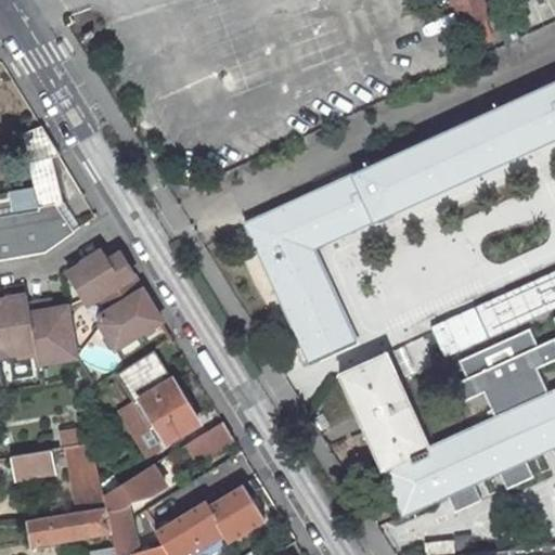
[(489,16),(482,0),(452,0),(470,47),(491,39),(483,20),(489,16)]
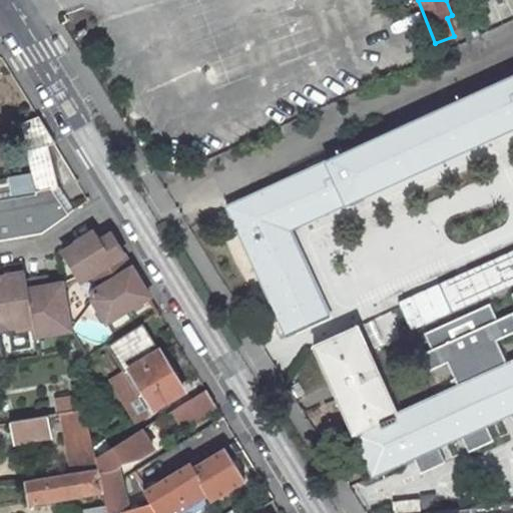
[(468,41),(480,36),(474,20),(462,25),(468,41)]
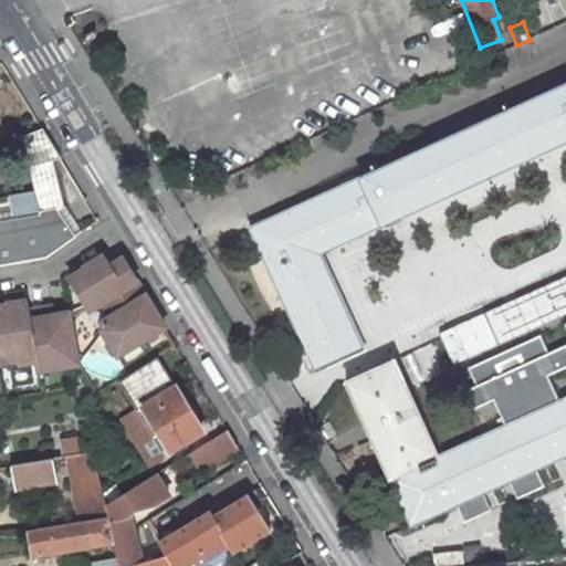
[(565,83),(250,228),(263,257),(308,236),(317,254),(320,253),(565,140),(565,83)]
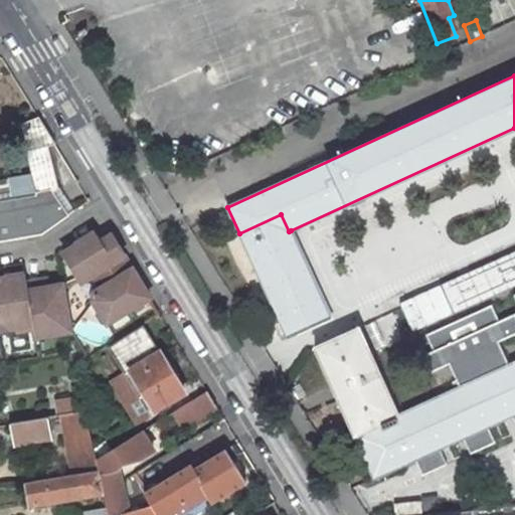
[(0,180),(0,241),(41,234),(69,215),(51,189),(58,187),(47,144),(54,142),(39,118),(17,127),(22,146),(25,146),(26,150),(25,151),(31,175),(0,180)]
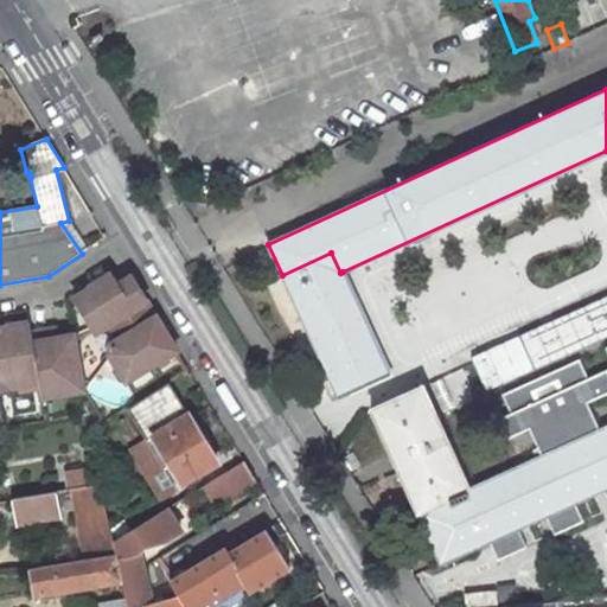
[(331,253),(282,275),(339,398),(389,375),(343,272),(340,273),(331,253)]
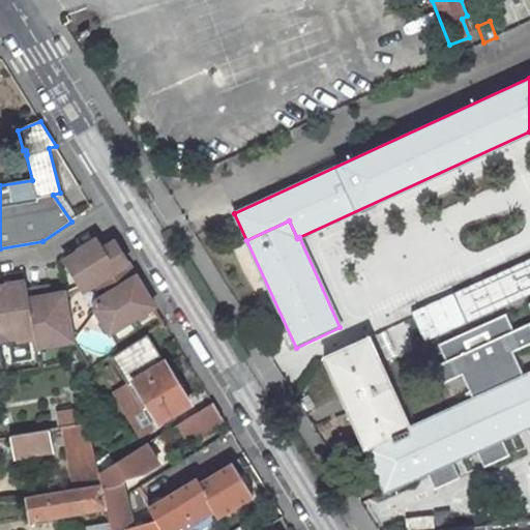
[(97,299),(94,310),(110,333),(153,305),(112,236),(99,244),(96,239),(79,249),(79,251),(64,260),(83,291),(95,284),(102,296),(97,299)]
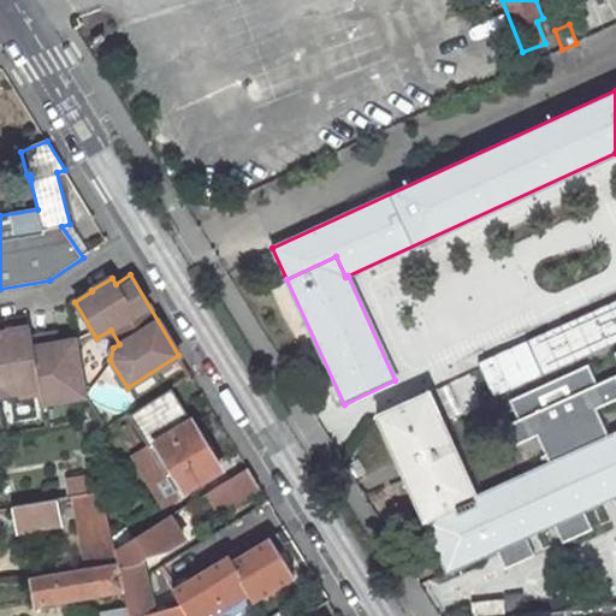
[(615,302),(479,360),(493,395),(615,344),(615,302)]
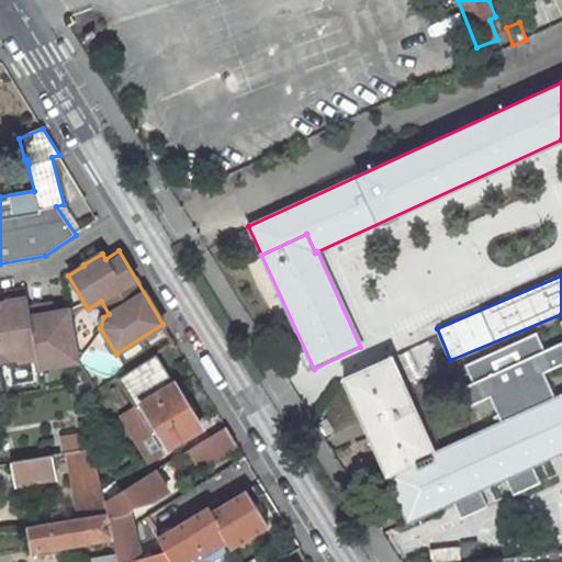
[(0,360),(40,353),(41,367),(77,361),(68,311),(53,313),(45,314),(44,306),(29,308),(27,299),(4,302),(4,301),(0,301),(0,360)]
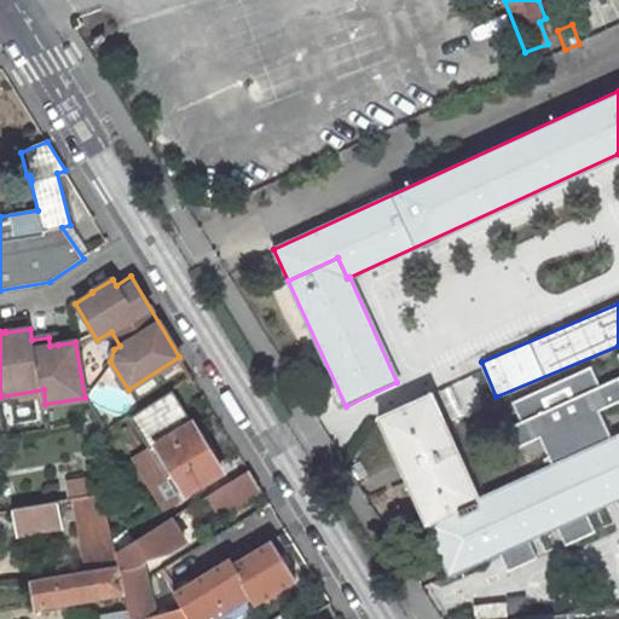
[(379,417),(449,574),(498,553),(508,572),(527,562),(519,543),(528,538),(556,526),(566,521),(576,541),(595,532),(586,513),(615,499),(618,497),(618,353),(618,354),(618,357),(618,376),(600,386),(591,366),(561,380),(570,399),(550,408),(542,388),(513,403),(521,422),(502,431),(510,451),(539,438),(553,466),(479,499),(432,393),(379,417)]
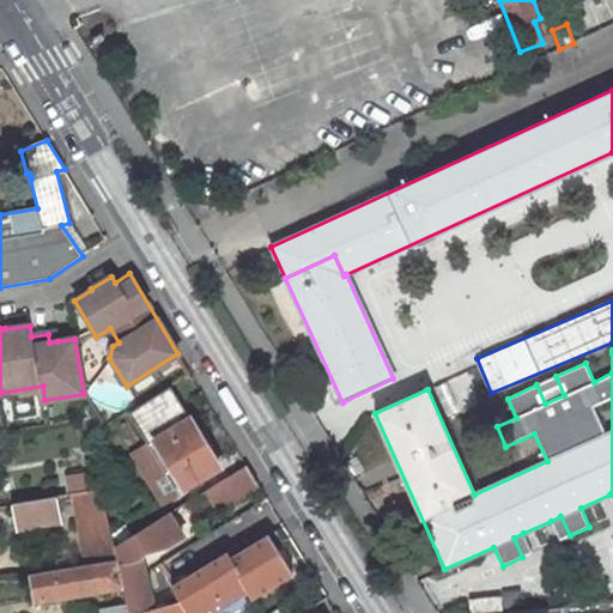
[(564,395),(556,376),(536,384),(545,404),(564,395)]
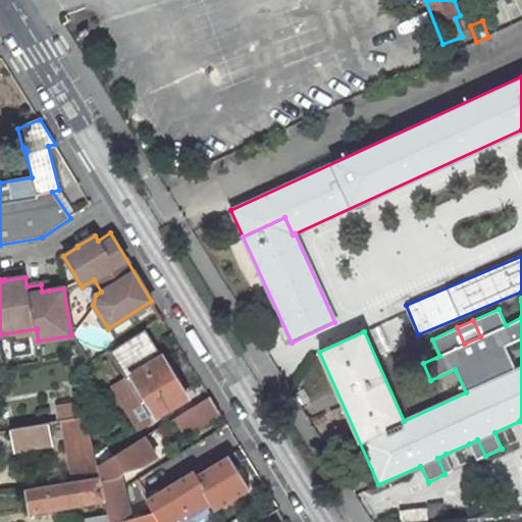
[(145,329),(109,352),(125,379),(132,375),(156,415),(187,398),(145,329)]
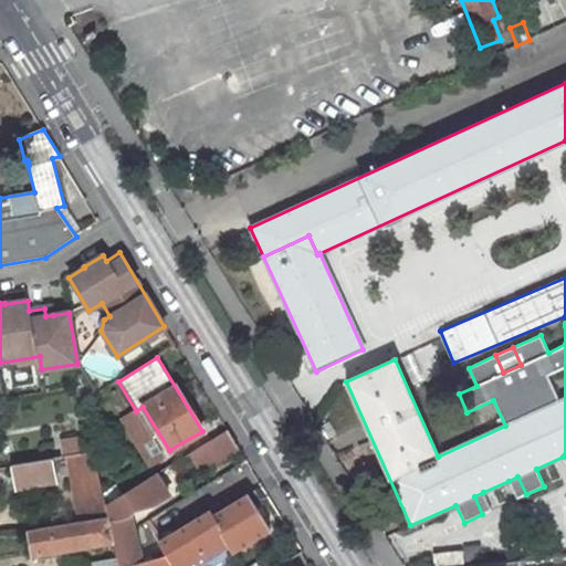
[(143,407),(136,411),(124,418),(154,467),(173,456),(169,450),(143,407)]
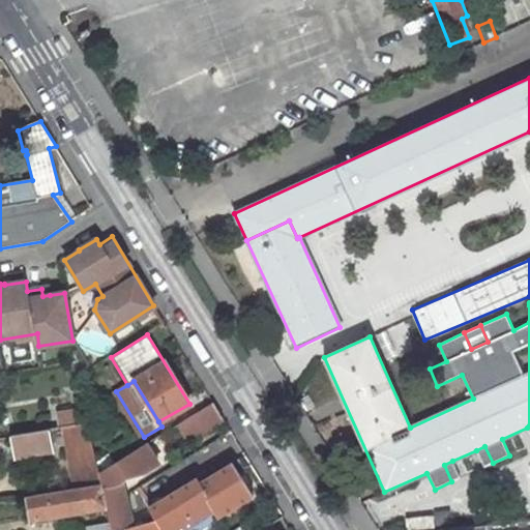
[(177,423),(187,440),(223,418),(212,402),(177,423)]
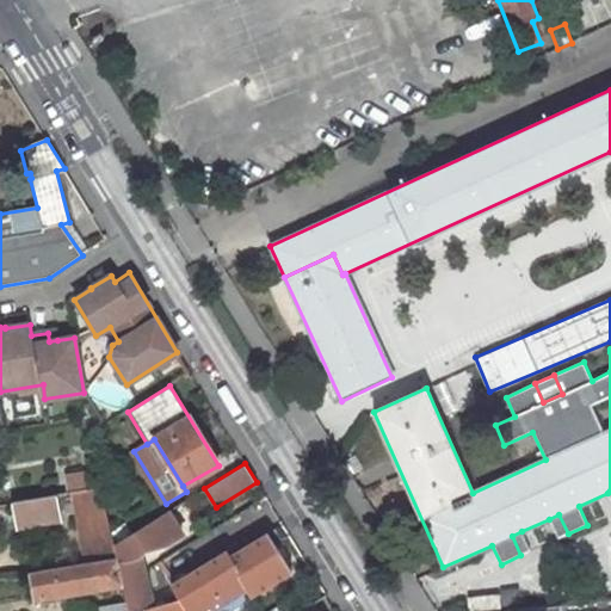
[(72,492),(100,487),(96,470),(67,475),(71,492),(72,492)]
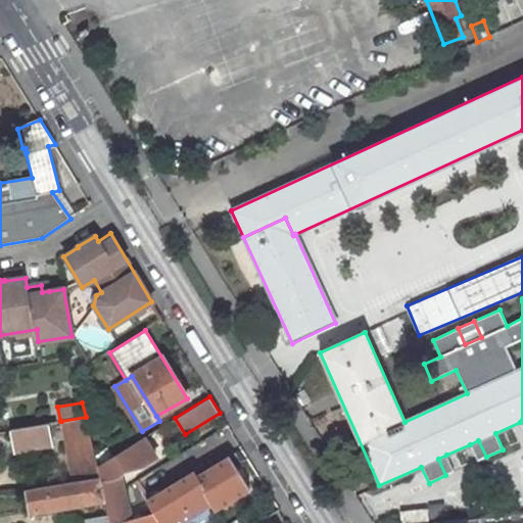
[(97,467),(86,417),(61,421),(72,481),(100,477),(97,467)]
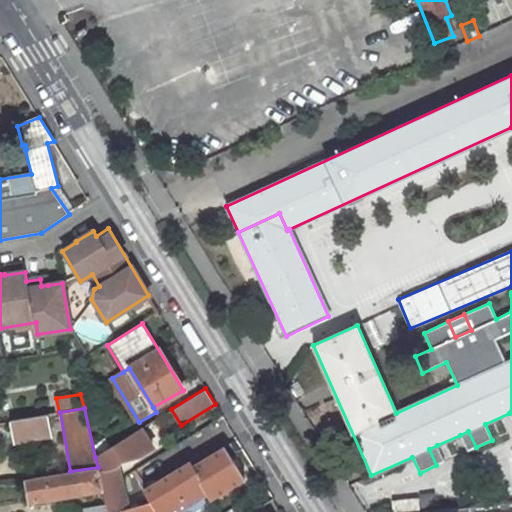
[(47,414),(9,421),(13,441),(51,434),(47,414)]
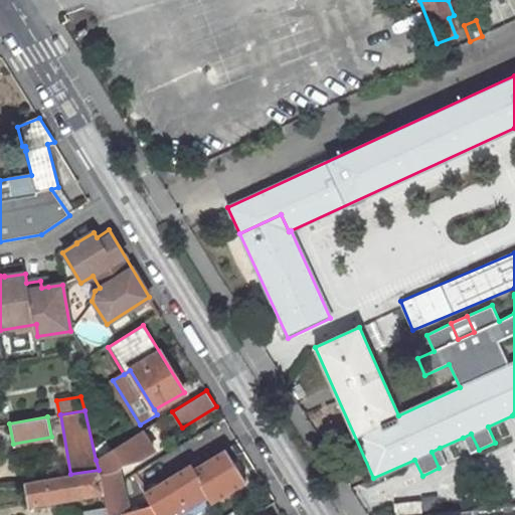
[(238,442),(228,424),(202,442),(212,459),(238,442)]
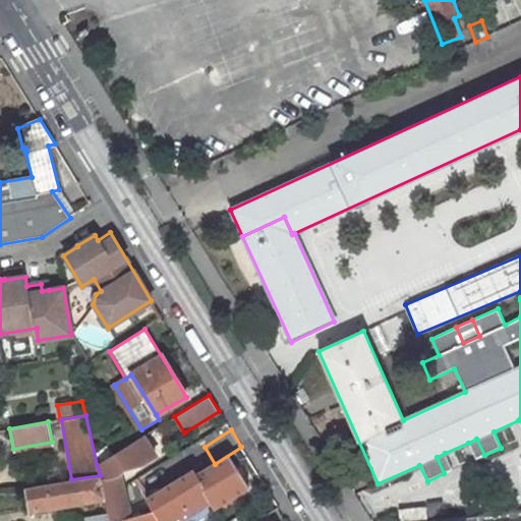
[(104,494),(123,488),(121,482),(119,474),(124,468),(142,464),(156,456),(142,436),(97,465),(100,475),(104,494)]
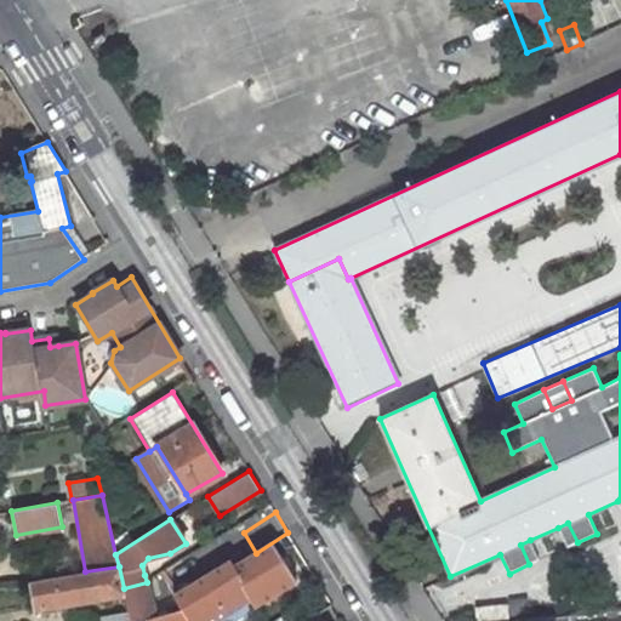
[(568,523),(558,528),(568,547),(577,542),(568,523)]
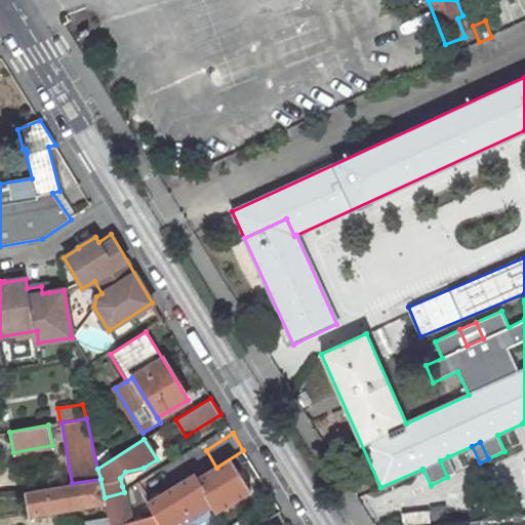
[(448,456),(440,460),(447,477),(455,473),(448,456)]
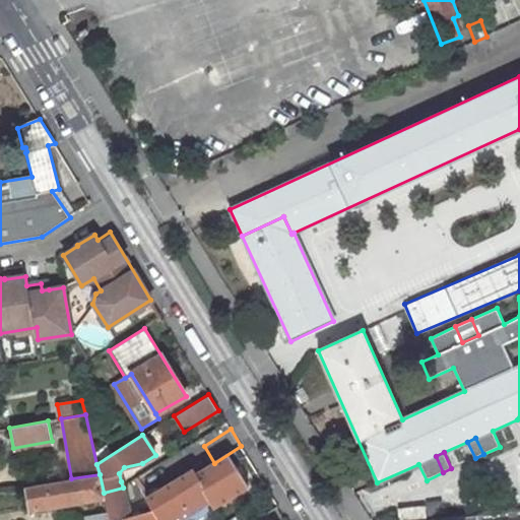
[(104,493),(100,474),(71,478),(26,486),(30,510),(105,497),(104,493)]
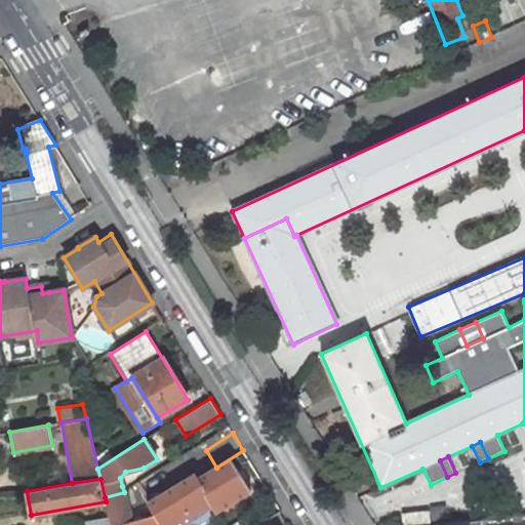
[(121,524),(131,523),(124,492),(105,497),(106,501),(109,517),(111,524),(121,524)]
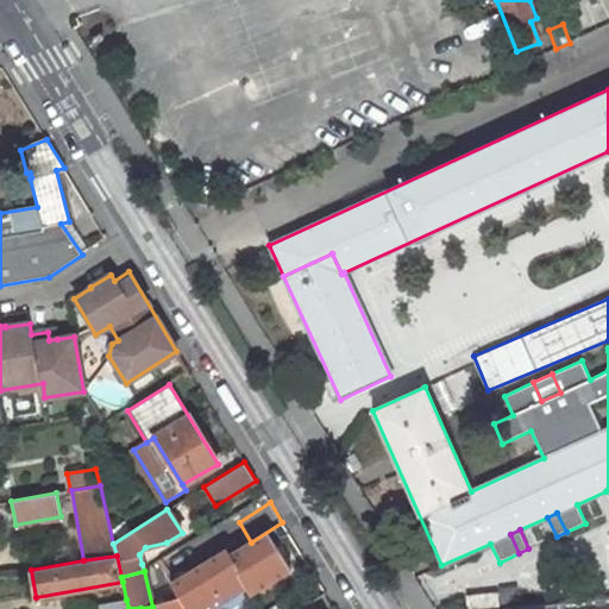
[(469,608),(484,608),(500,607),(497,591),(468,596),(469,608)]
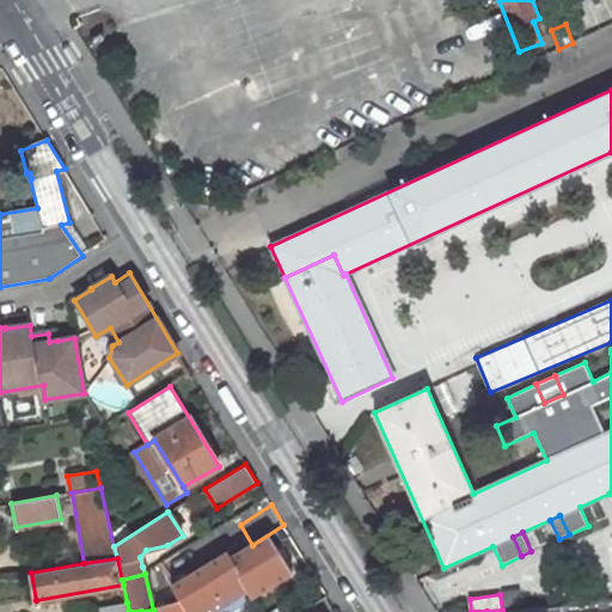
[(611,611),(611,600),(505,611),(611,611)]
